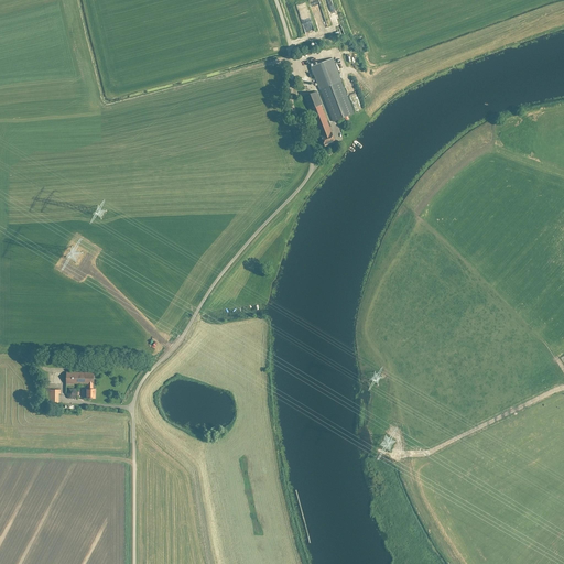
[(297,12),(305,10),(303,1),(295,4),(297,12)]
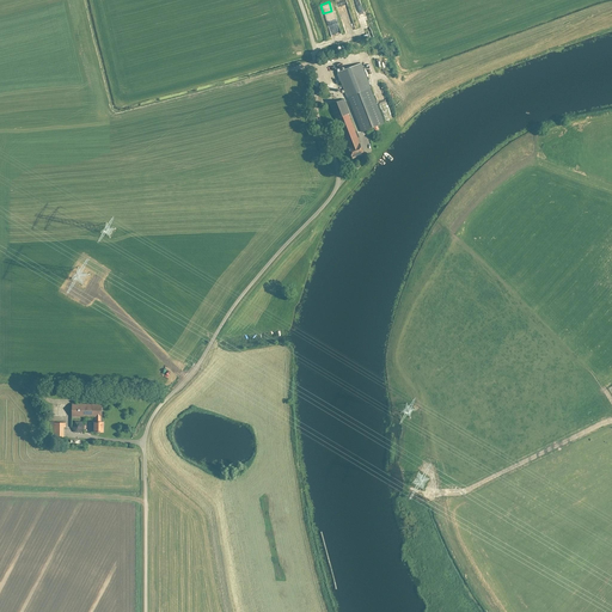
[(325,16),(330,31),(336,30),(334,25),(336,25),(332,13),(325,16)]
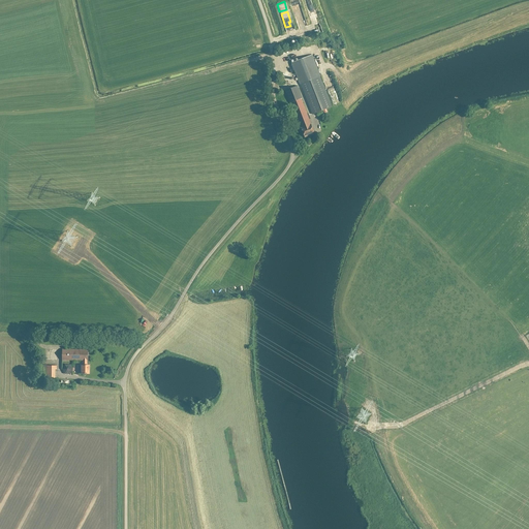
[(294,12),(299,26),(306,24),(304,17),(300,18),(299,11),(294,12)]
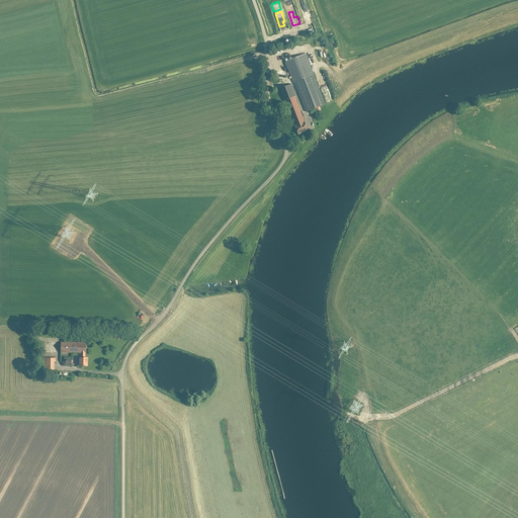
[(325,104),(313,76),(314,75),(306,55),(286,62),(294,83),(306,112),(325,104)]
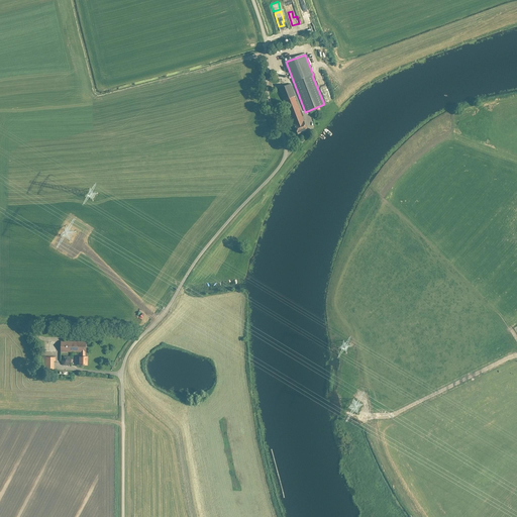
[(291,84),(286,86),(279,88),(284,101),(285,100),(298,134),(307,130),(302,116),(303,116),(301,111),(300,112),(294,97),(295,97),(291,84)]
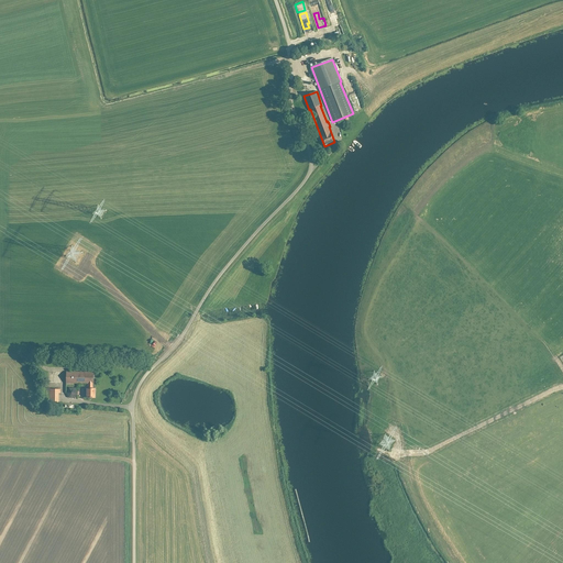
[(94,373),(72,372),(66,372),(66,383),(88,384),(88,389),(87,389),(87,398),(95,398),(95,389),(92,389),(92,384),(94,384),(94,373)]
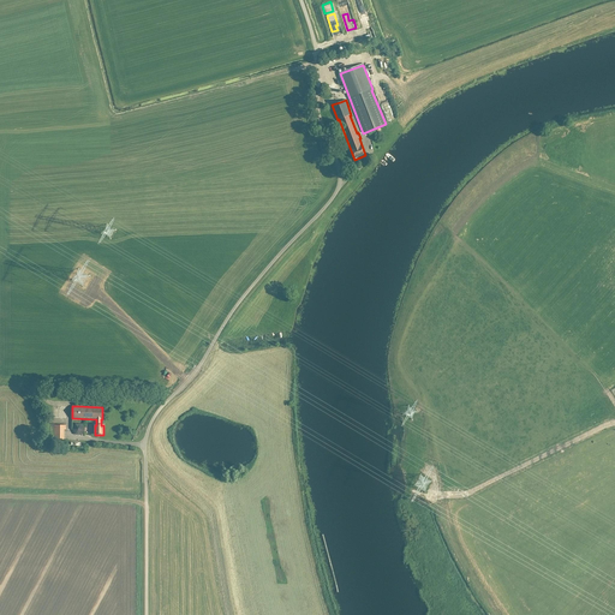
[(79,423),(72,427),(75,434),(83,430),(79,423)]
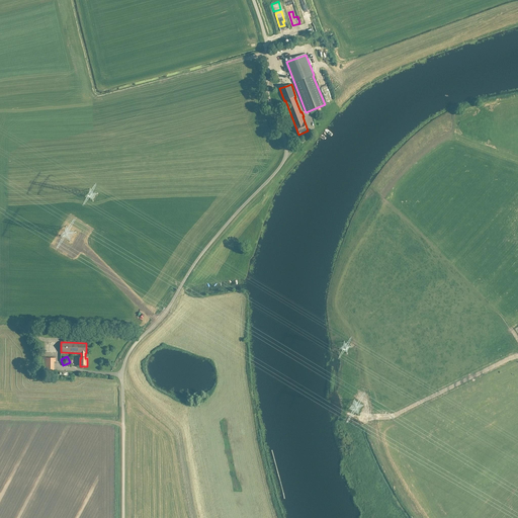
[(46,358),(46,370),(54,370),(54,362),(56,362),(56,358),(46,358)]
